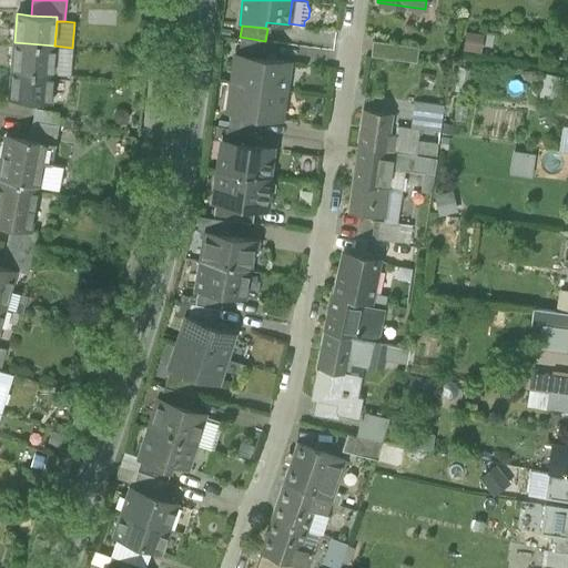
[(485,33),(465,30),(462,50),(482,53),(485,33)]
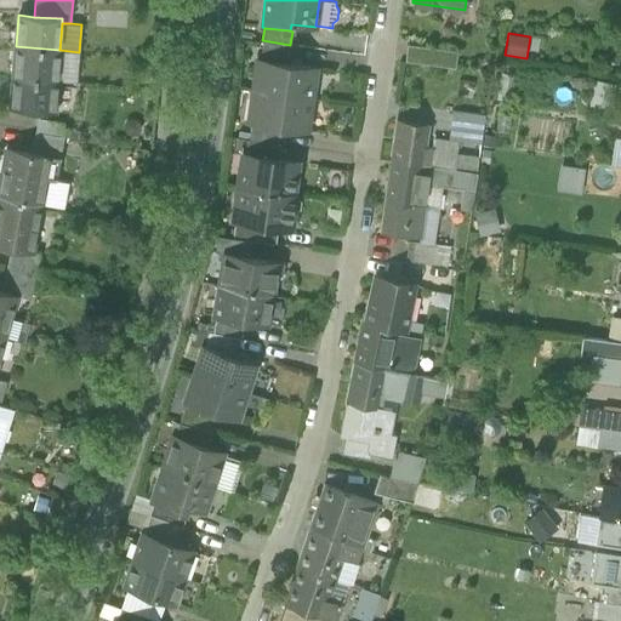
[(261,60),(290,63),(292,46),(263,41),(261,60)]
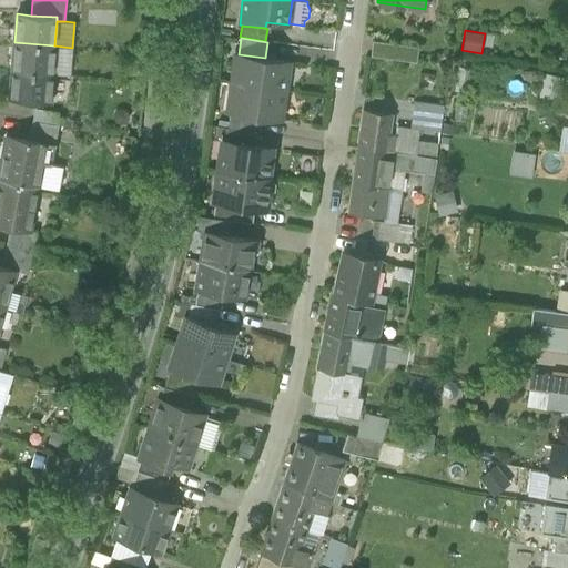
[(369,56),(398,60),(401,44),(372,41),(369,56)]
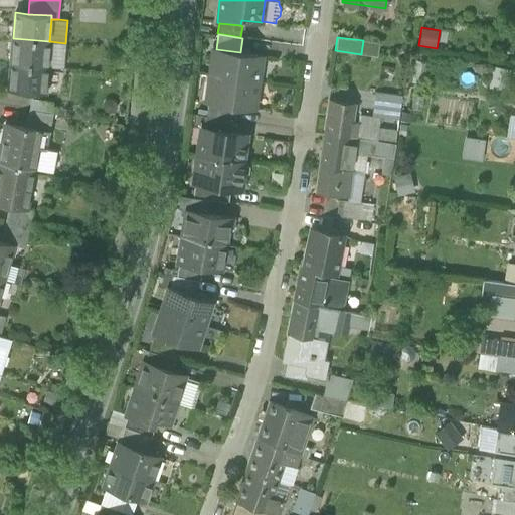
[(13,38),(11,64),(47,67),(49,41),(13,38)]
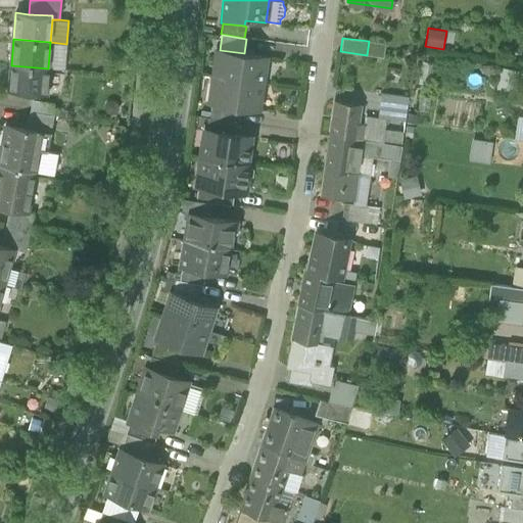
[(381,43),(369,41),(367,55),(379,56),(381,43)]
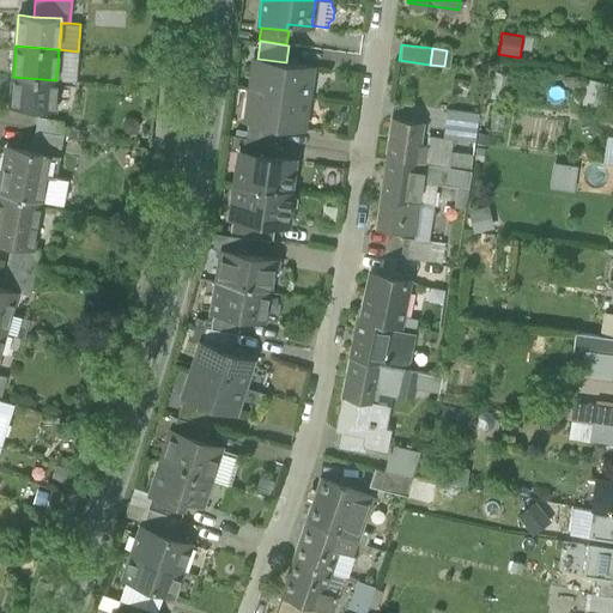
[(255,59),(250,89),(308,97),(311,66),(286,62),(258,59),(255,59)]
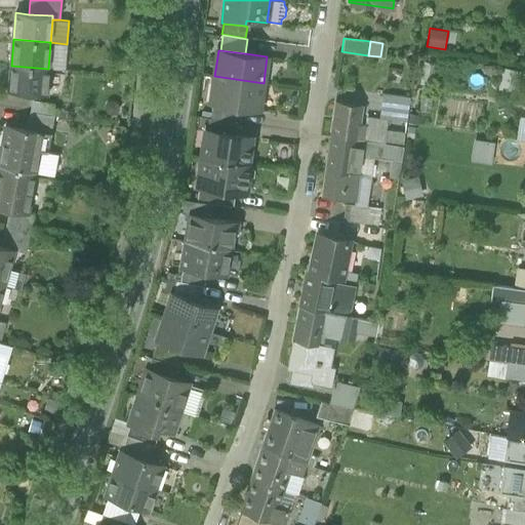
[(437,64),(422,62),(419,84),(433,86),(437,64)]
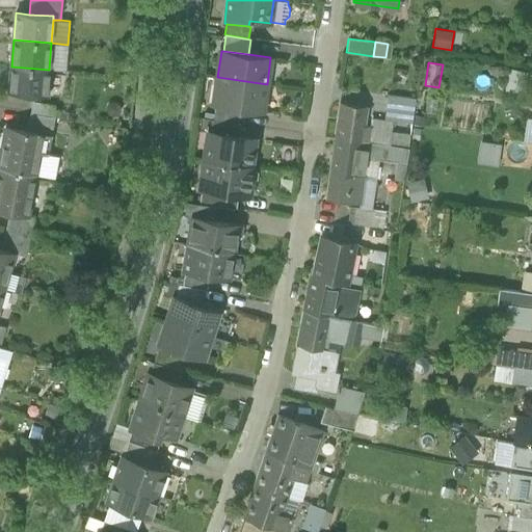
[(47,97),(49,70),(11,67),(9,94),(47,97)]
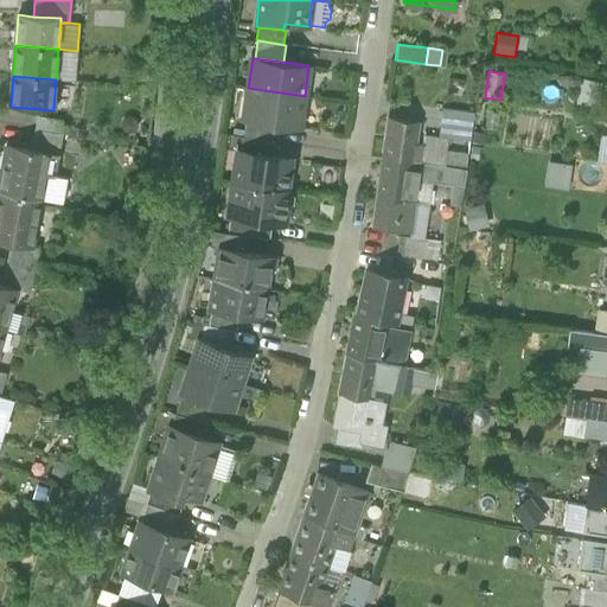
[(604,81),(580,77),(575,102),(599,106),(604,81)]
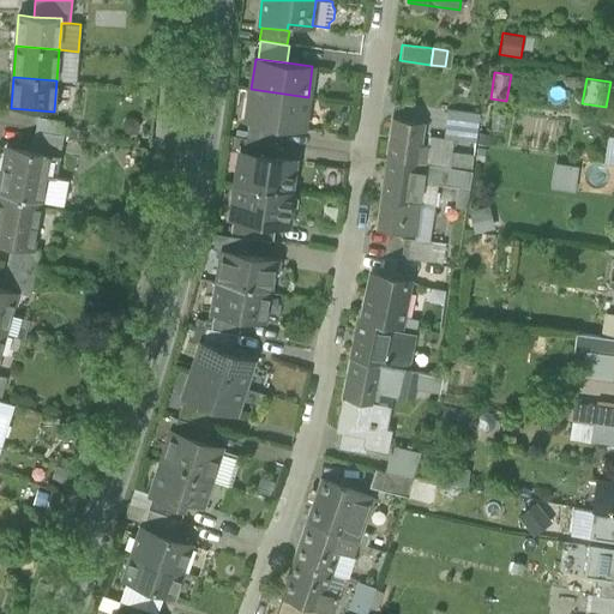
[(304,128),(308,97),(251,89),(246,120),(248,120),(277,125),(304,128)]
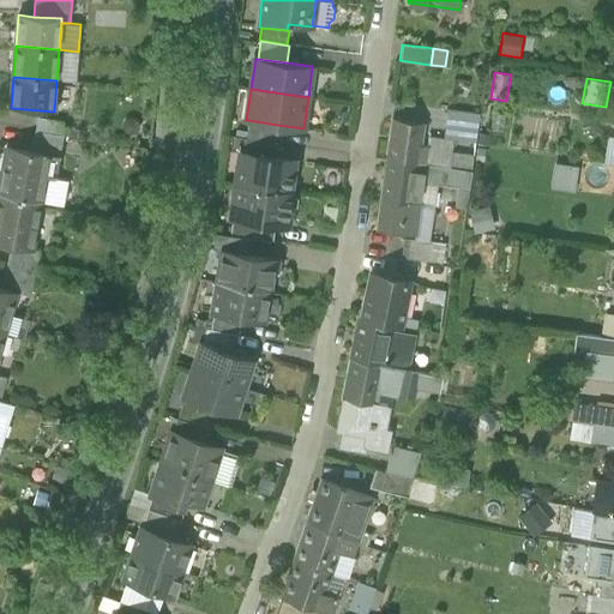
[(506,113),(493,112),(491,130),(504,131),(506,113)]
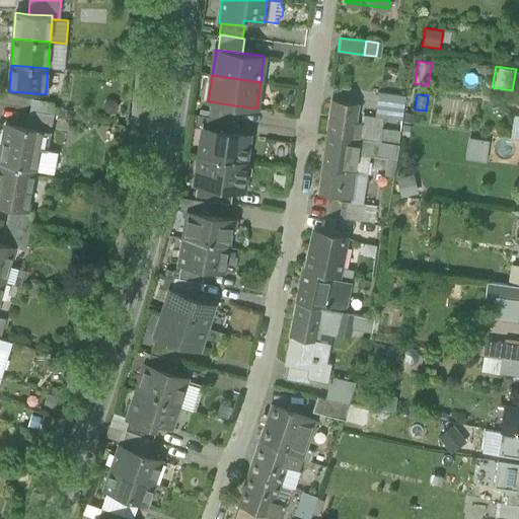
[(373,95),(370,116),(379,117),(402,121),(405,99),(373,95)]
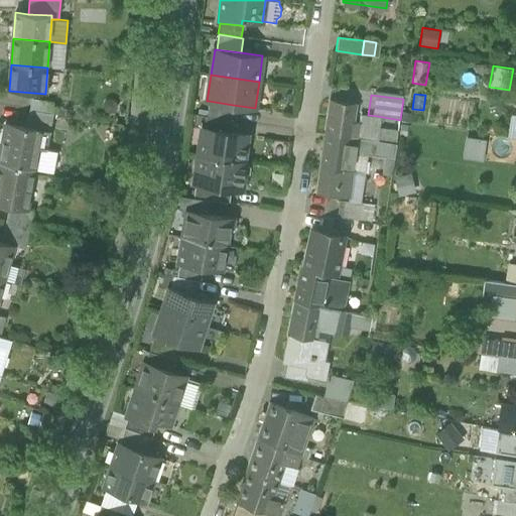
[(29,110),(51,113),(53,102),(31,98),(29,110)]
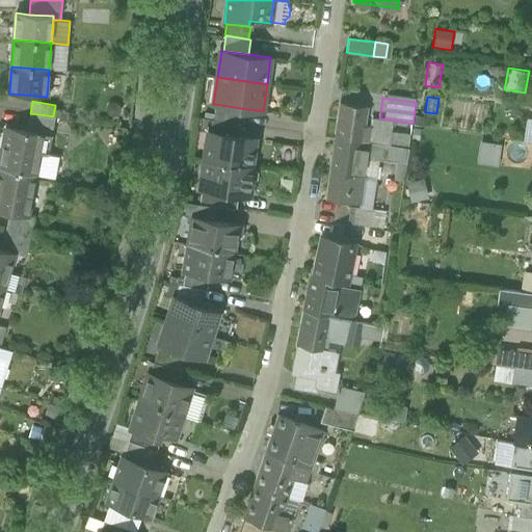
[(215,104),(213,120),(238,123),(240,108),(215,104)]
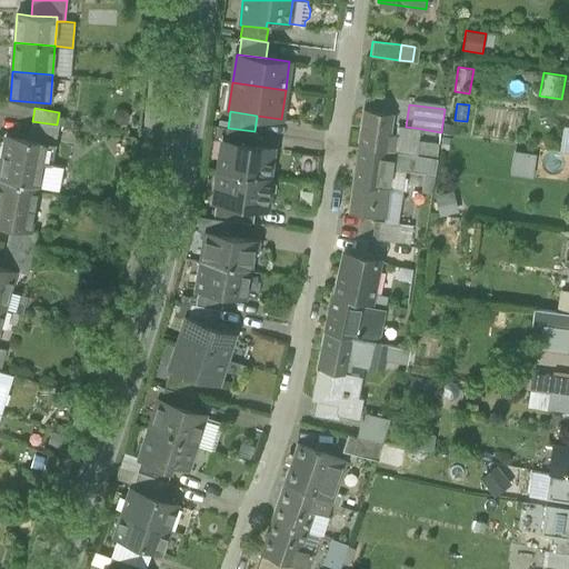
[(362,112),(358,147),(391,151),(393,139),(388,138),(390,125),(391,116),(362,112)]
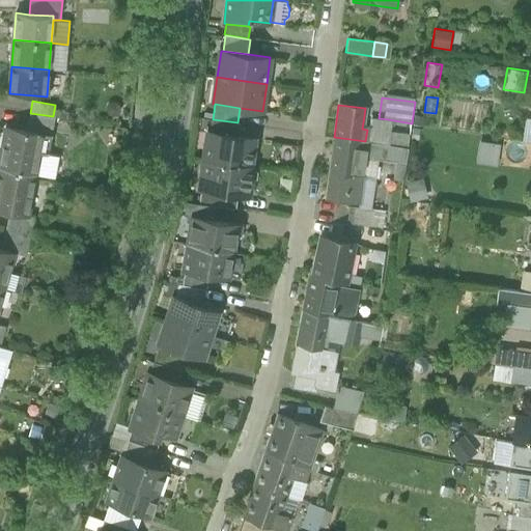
[(27,130),(51,135),(55,117),(30,113),(27,130)]
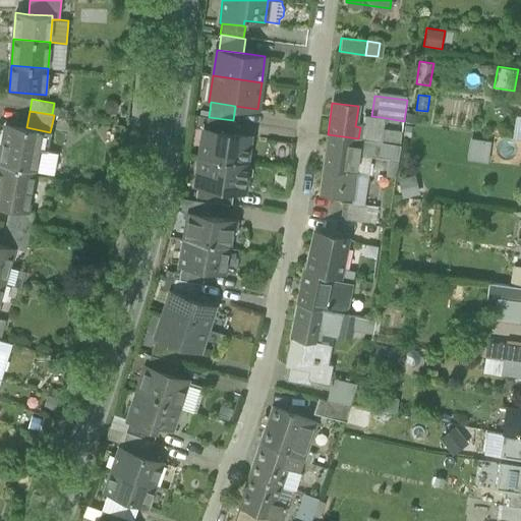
[(379,129),(381,117),(371,116),(357,114),(355,126),(360,127),(379,129)]
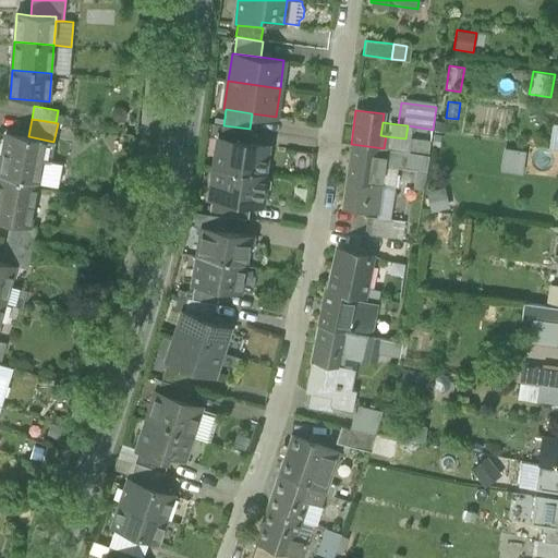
[(548,148),(557,148),(557,124),(552,124),(548,148)]
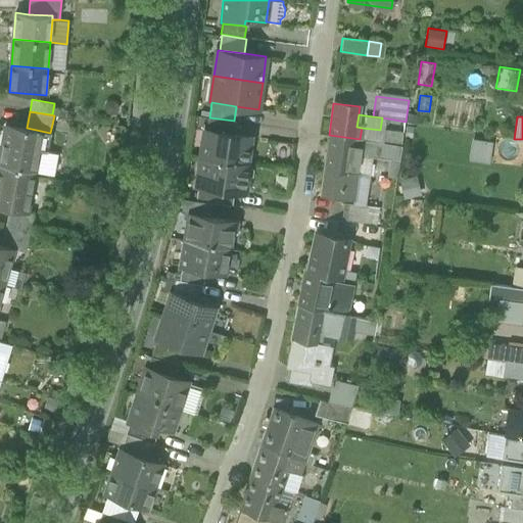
[(236,122),(234,121),(209,117),(208,117),(206,130),(235,134),(236,122)]
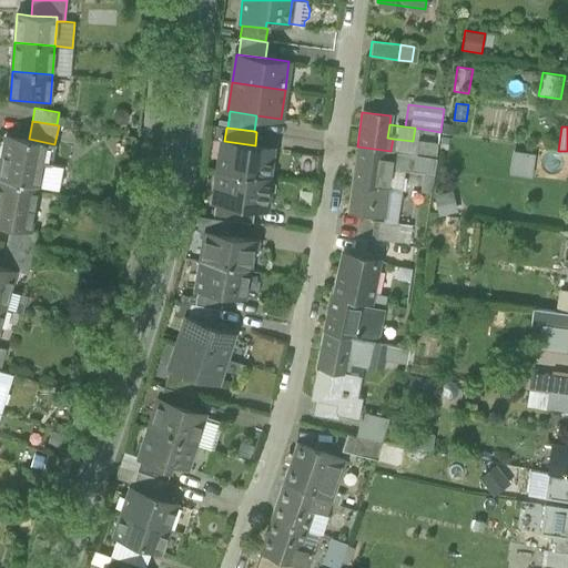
[(7,134),(0,168),(0,179),(38,186),(40,173),(34,172),(37,162),(51,164),(54,144),(29,139),(7,134)]
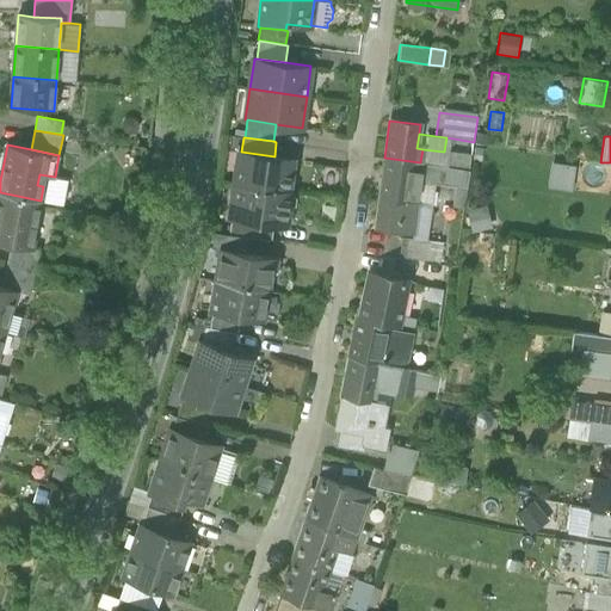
[(471,156),(444,152),(423,149),(420,162),(440,166),(468,170),(470,170),(471,156)]
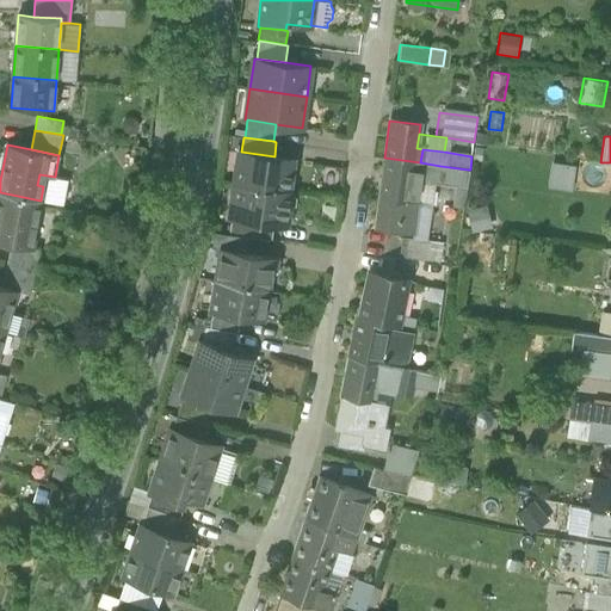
[(239,150),(234,181),(289,190),(292,159),(275,156),(241,152),(239,150)]
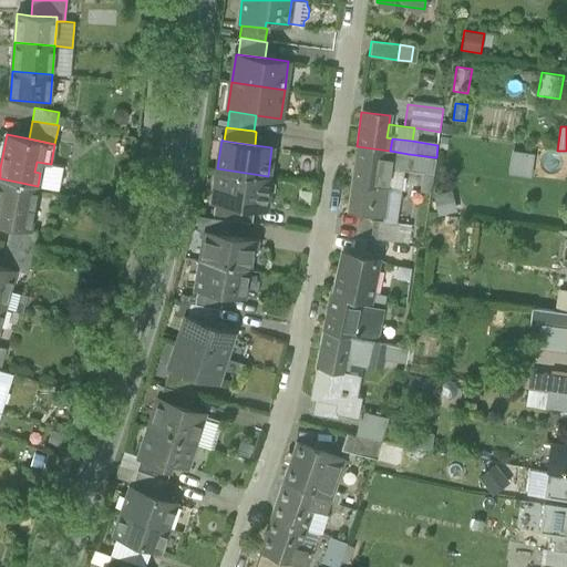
[(357,146),(351,184),(384,188),(388,168),(390,151),(357,146)]
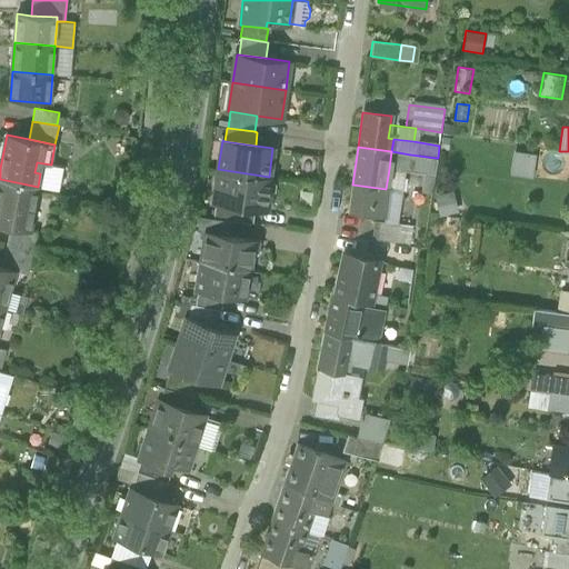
[(537,153),(513,150),(510,176),(533,179),(537,153)]
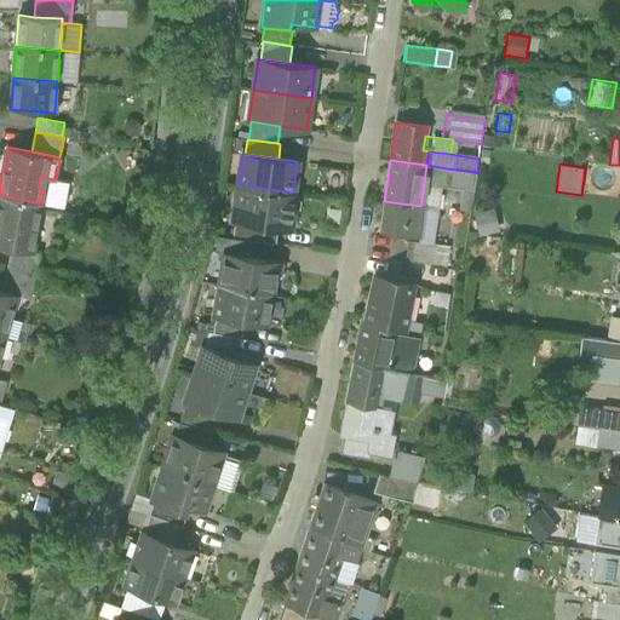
[(445,187),(445,182),(447,168),(426,165),(424,184),(445,187)]
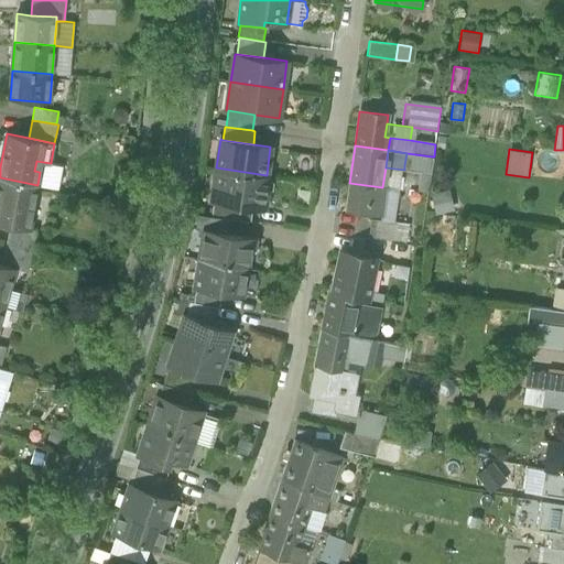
[(432,156),(407,153),(404,165),(431,170),(432,156)]
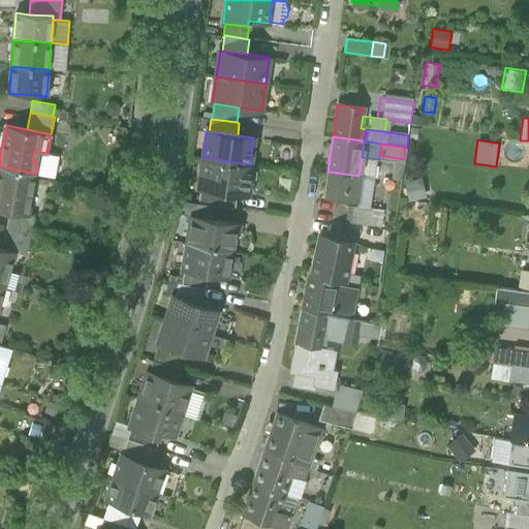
[(252,164),(250,164),(203,157),(198,187),(200,187),(238,192),(248,194),(252,164)]
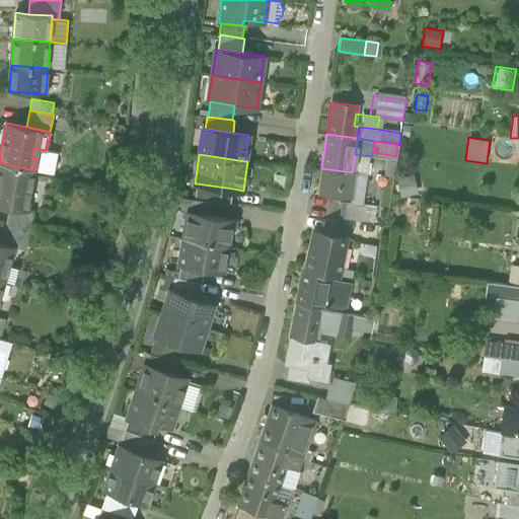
[(26,210),(34,170),(0,163),(0,206),(9,208),(26,211),(26,210)]
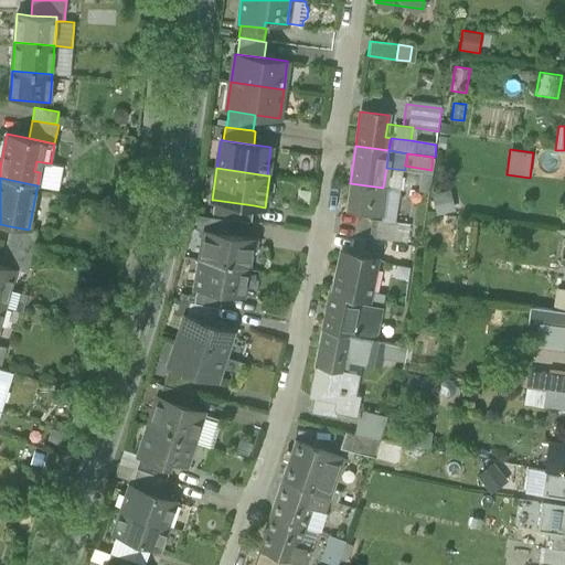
[(379,219),(383,188),(350,183),(345,214),(379,219)]
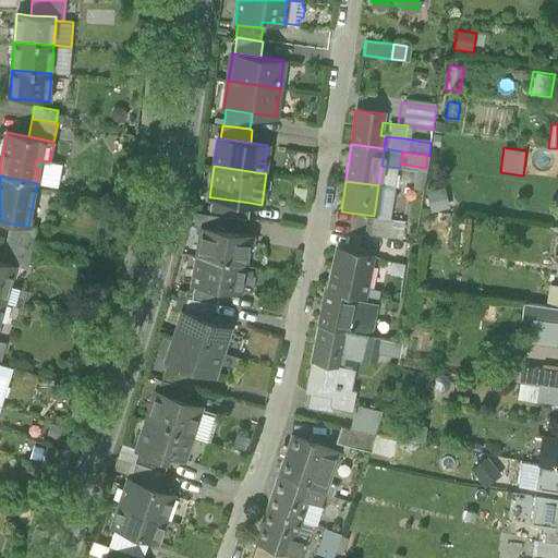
[(426,195),(431,209),(448,204),(444,190),(426,195)]
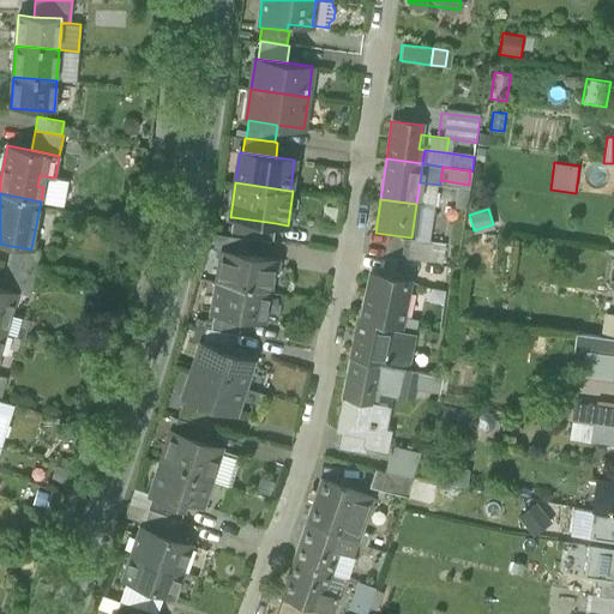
[(230,235),(274,241),(276,223),(233,217),(230,235)]
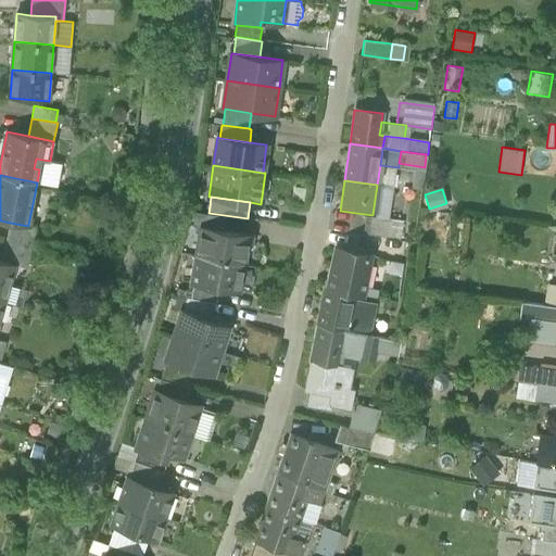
[(365,236),(386,238),(388,220),(367,217),(365,236)]
